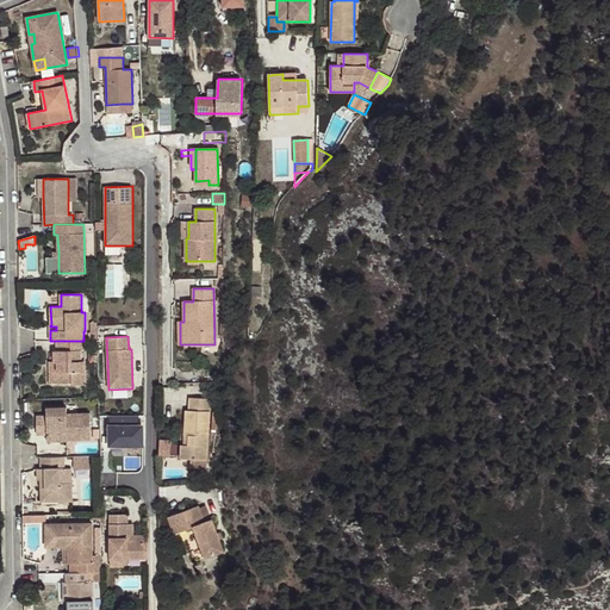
[(83,372),(83,361),(81,361),(81,352),(83,352),(83,341),(57,341),(57,350),(55,350),(55,361),(55,363),(57,362),(58,384),(72,384),(75,386),(86,385),(86,372),(83,372)]
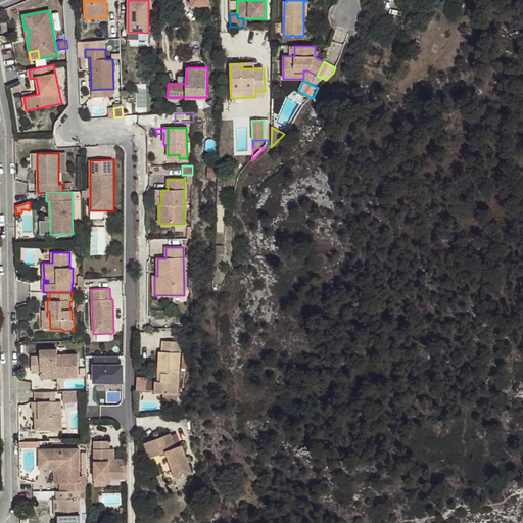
[(84,311),(84,300),(76,300),(76,311),(84,311)]
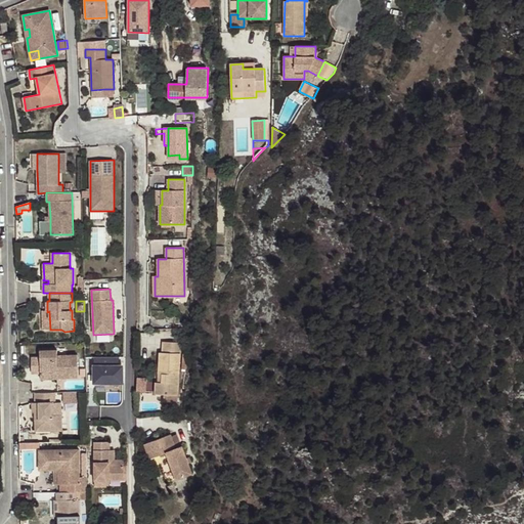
[(177,402),(180,343),(163,342),(163,352),(160,352),(159,375),(163,375),(162,383),(158,382),(156,382),(156,394),(153,394),(153,402),(177,402)]
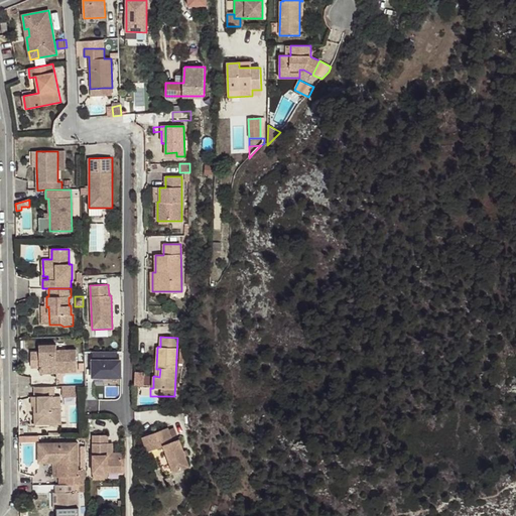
[(77,371),(77,350),(56,351),(56,345),(39,346),(39,353),(31,352),(31,367),(39,367),(40,373),(57,373),(57,372),(77,371)]
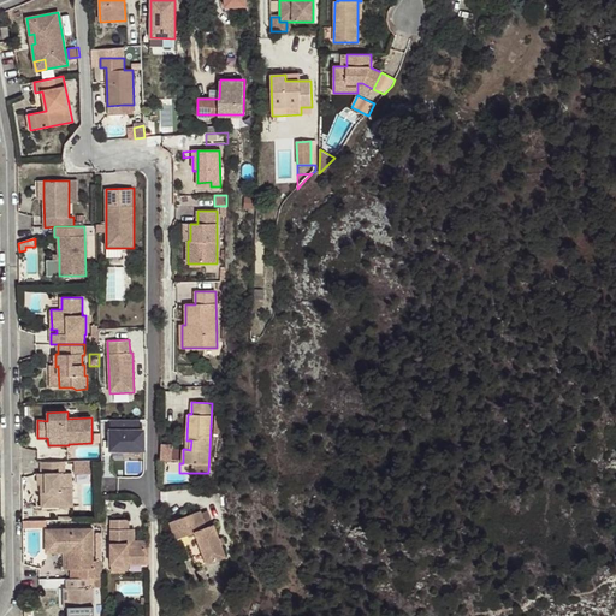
[(106,419),(107,451),(144,450),(142,418),(106,419)]
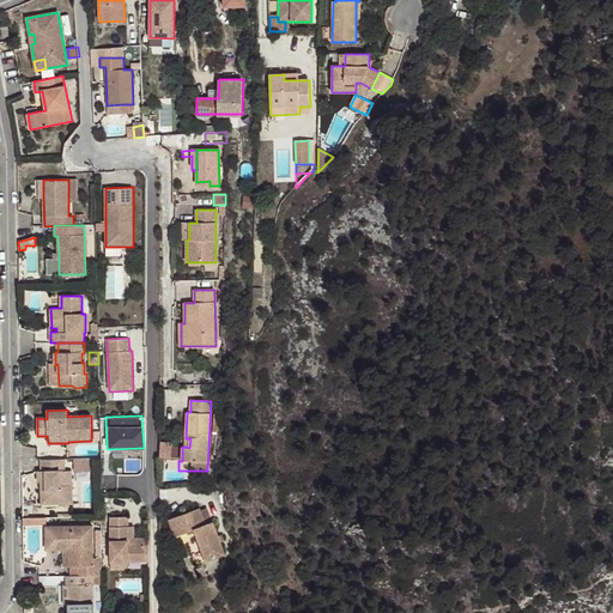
[(180,459),(181,443),(161,442),(159,457),(180,459)]
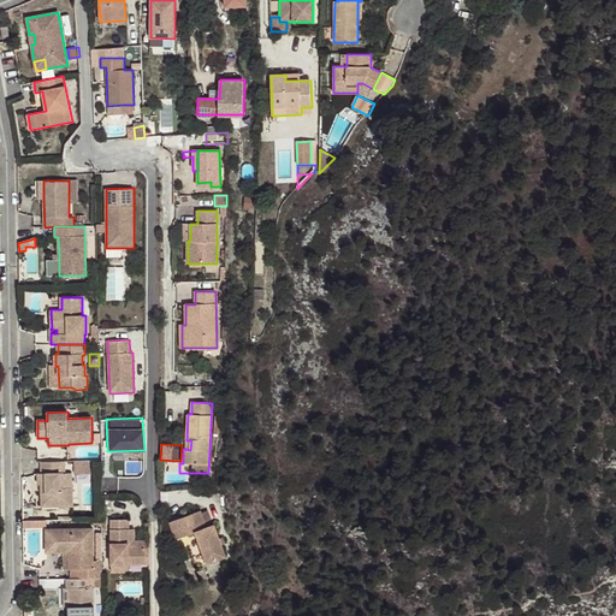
[(93,473),(92,458),(75,460),(76,473),(93,473)]
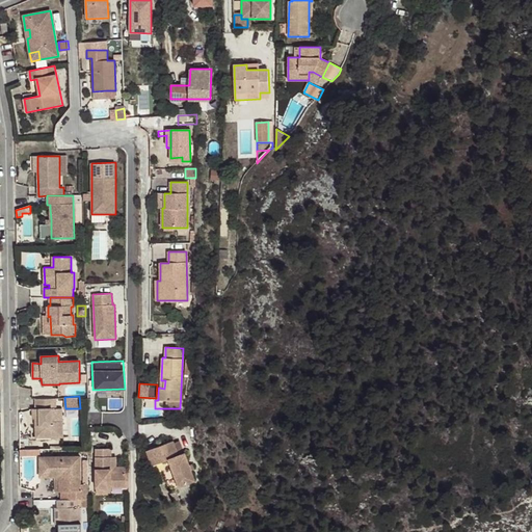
[(61,398),(35,399),(36,408),(33,409),(33,419),(36,419),(40,419),(40,426),(36,426),(36,439),(63,437),(62,422),(52,422),(52,408),(62,408),(61,398)]
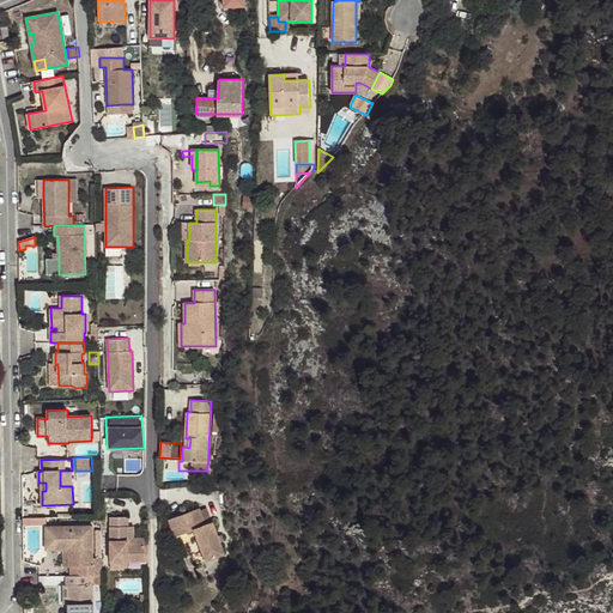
[(225,554),(213,522),(206,526),(200,509),(169,520),(175,536),(195,530),(206,562),(225,554)]
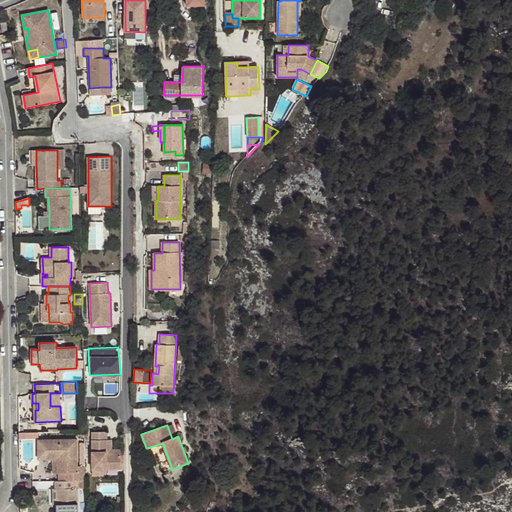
[(124,469),(124,456),(121,456),(121,454),(107,454),(107,450),(107,440),(107,432),(92,432),(92,440),(93,469),(107,469),(121,469),(124,469)]
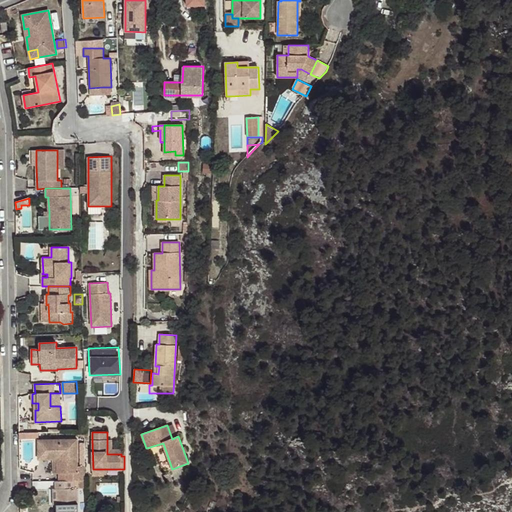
[(78,466),(77,439),(46,440),(46,459),(57,459),(57,473),(66,473),(66,481),(74,481),(76,480),(85,481),(85,466),(78,466)]
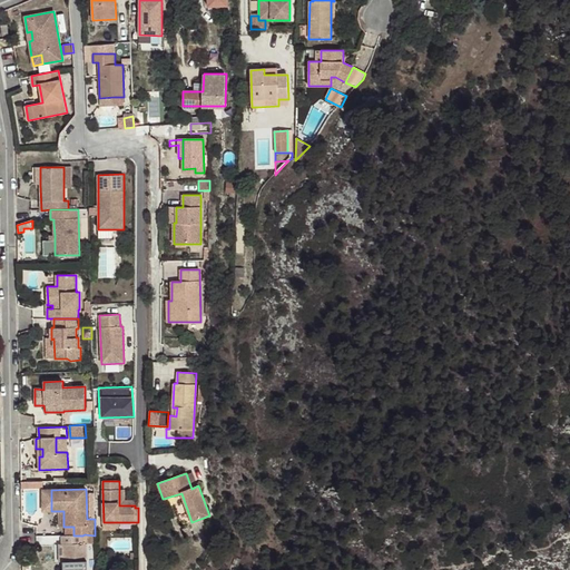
[(87,569),(87,544),(86,544),(82,544),(82,536),(74,536),(61,536),(61,544),(62,544),(64,562),(62,569),(87,569)]
